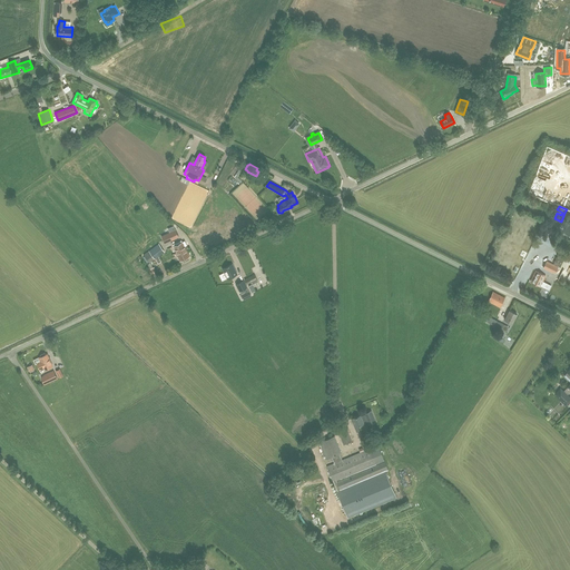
[(176,229),(170,233),(161,236),(165,243),(178,237),(176,229)]
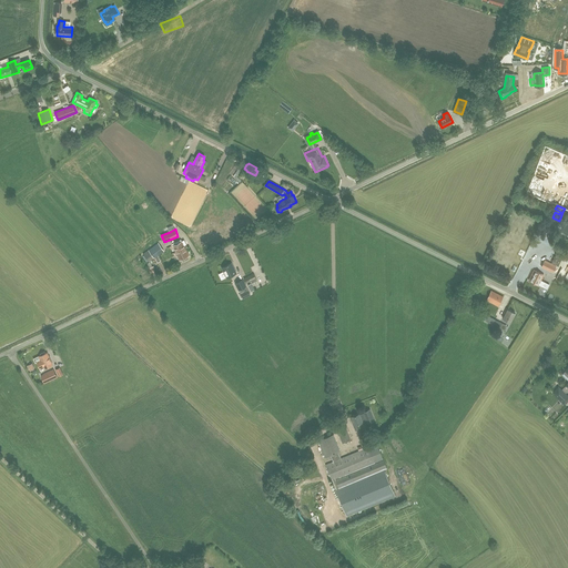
[(184,245),(183,245),(182,242),(181,240),(173,244),(173,245),(173,246),(174,249),(175,249),(176,251),(176,252),(178,255),(178,256),(178,257),(179,257),(180,260),(189,255),(184,245)]
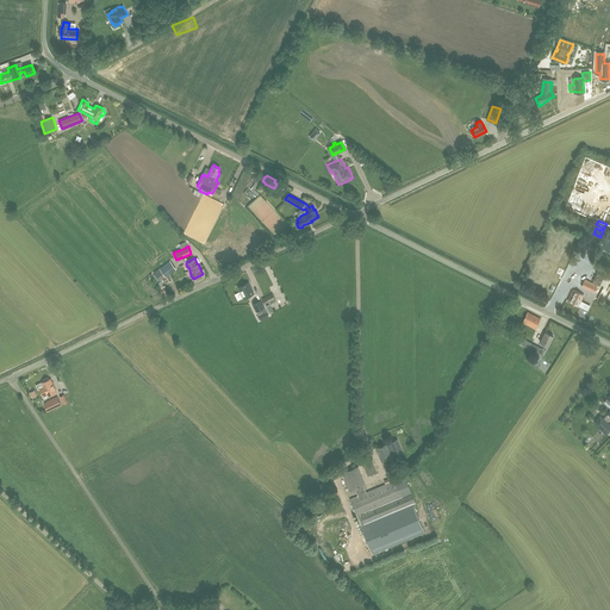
[(154,273),(156,277),(155,278),(157,281),(159,280),(160,281),(176,269),(170,261),(154,273)]
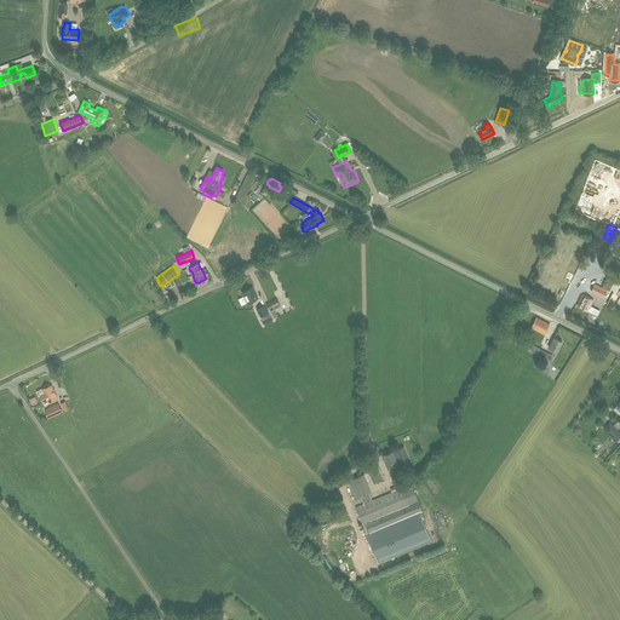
[(607,276),(602,286),(608,290),(613,280),(607,276)]
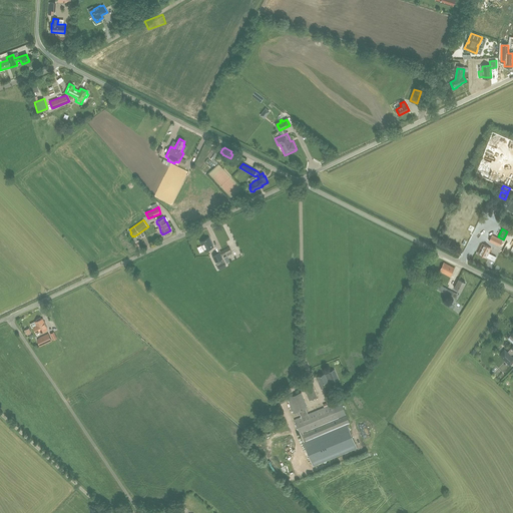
[(500,245),(501,246),(504,241),(502,240),(492,235),(489,240),(499,245),(500,245)]
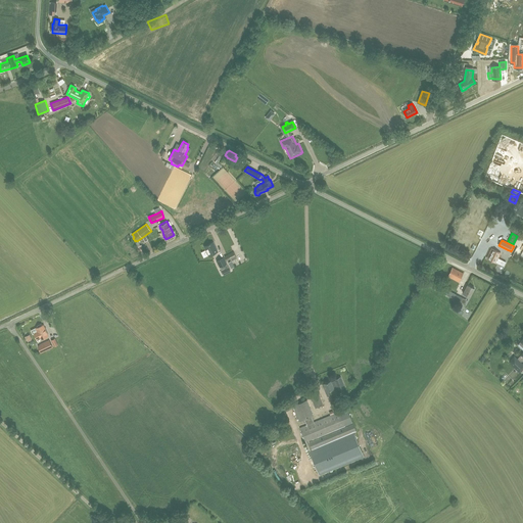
[(218,251),(214,242),(204,246),(208,255),(218,251)]
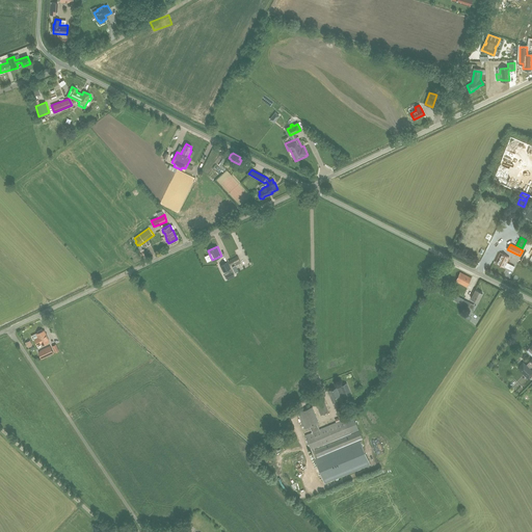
[(512,270),(514,266),(507,263),(509,258),(501,253),(496,263),(504,267),(505,266),(512,270)]
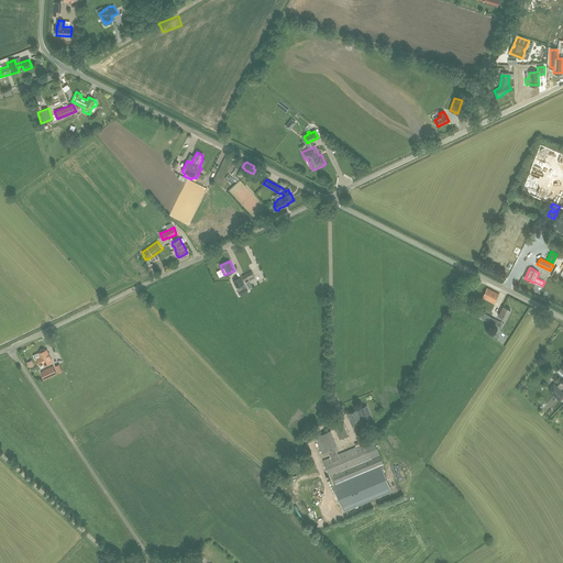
[(255,278),(252,272),(242,276),(244,280),(247,278),(249,280),(255,278)]
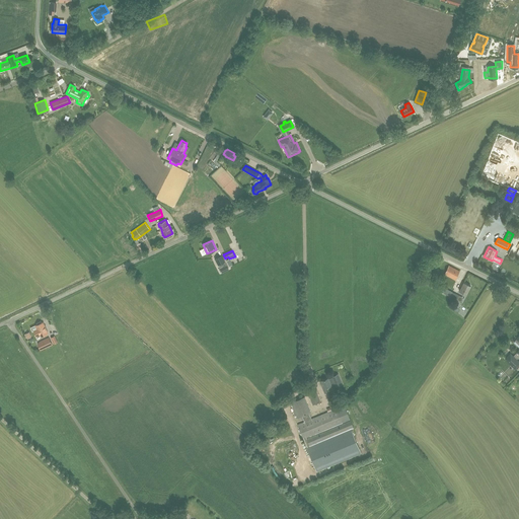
[(215,258),(220,269),(222,273),(229,270),(225,262),(222,254),(215,258)]
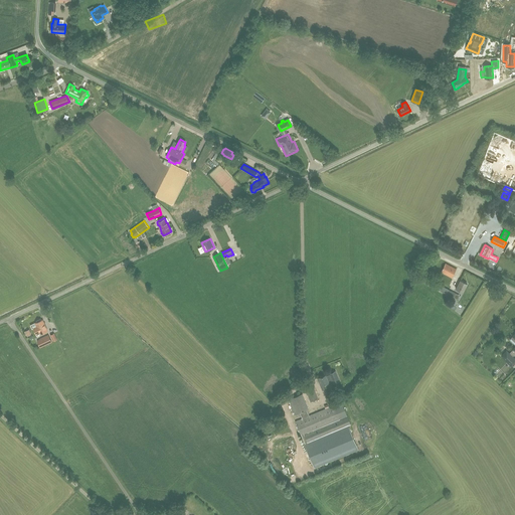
[(452,278),(457,270),(446,264),(441,272),(452,278)]
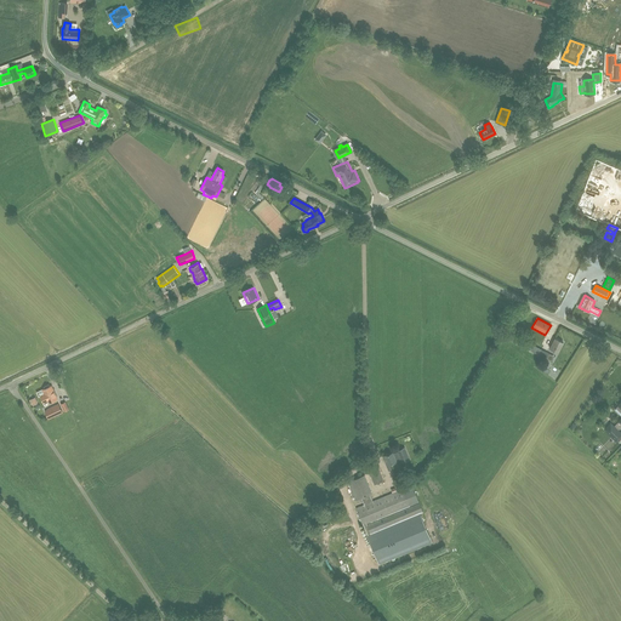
[(550,348),(558,353),(564,342),(554,339),(550,348)]
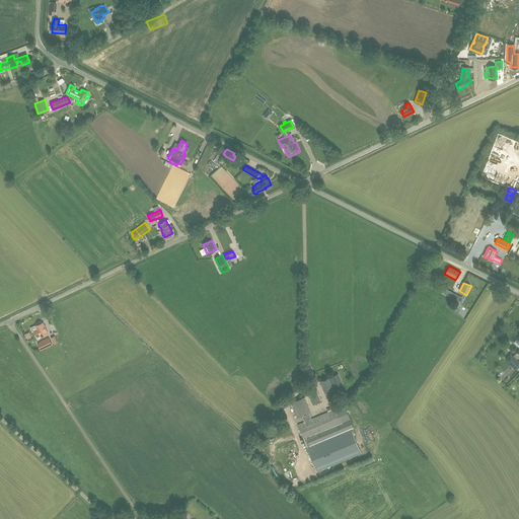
[(459,295),(453,292),(450,291),(448,295),(451,296),(450,297),(457,300),(459,295)]
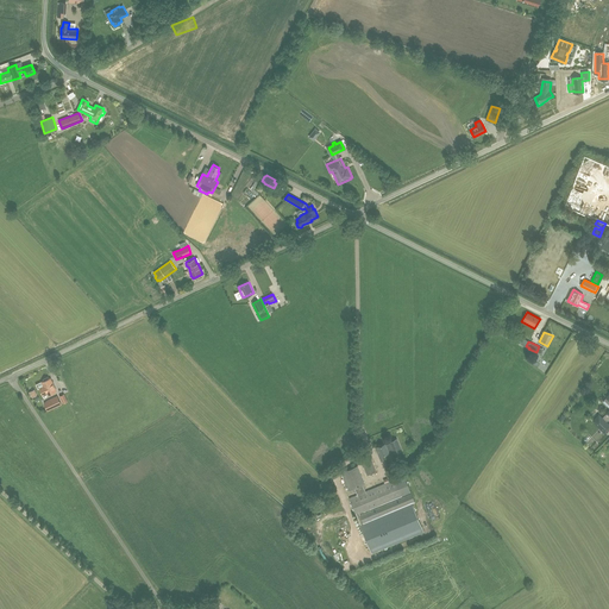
[(43,380),(43,381),(42,382),(36,384),(38,389),(39,388),(43,397),(56,390),(50,377),(49,378),(48,377),(43,380)]
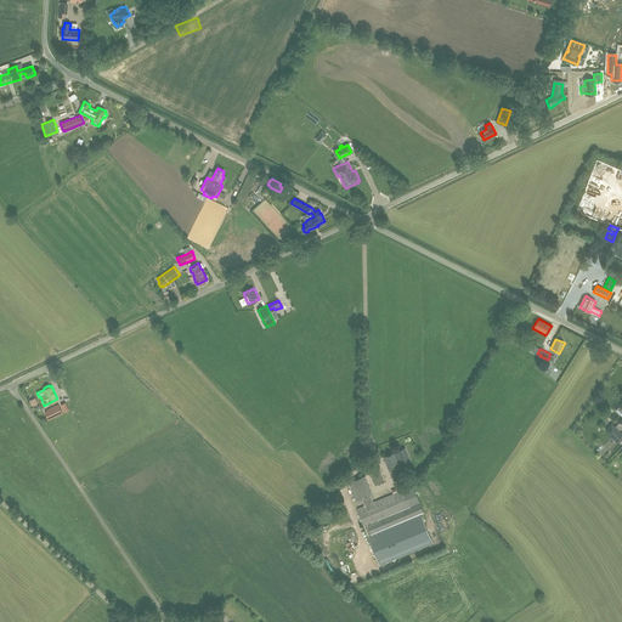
[(47,411),(45,412),(49,419),(63,413),(58,405),(47,410),(47,411)]
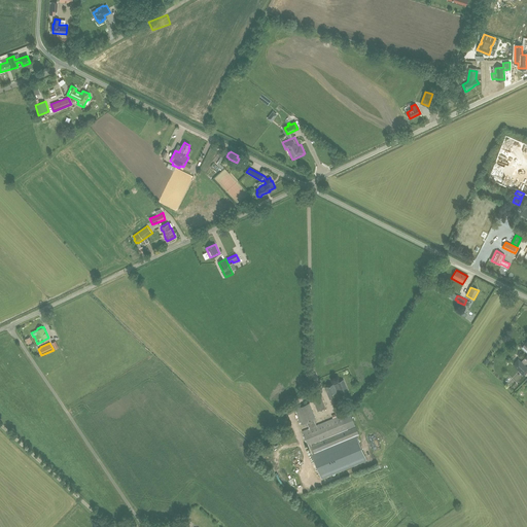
[(526,371),(526,367),(525,365),(518,359),(513,364),(524,375),(526,371)]
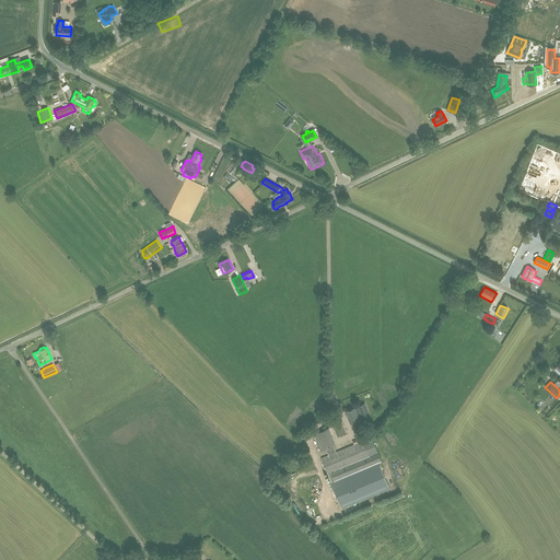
[(348,413),(347,415),(350,423),(354,422),(352,418),(358,416),(357,416),(361,413),(362,417),(369,413),(364,404),(358,406),(359,408),(354,410),(354,407),(347,410),(348,413)]
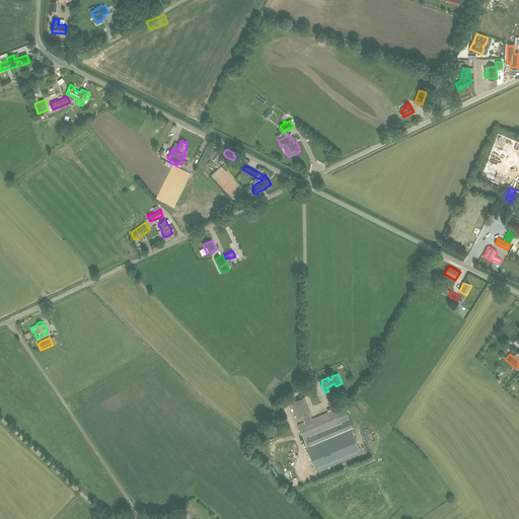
[(313,404),(320,402),(314,387),(307,390),(313,404)]
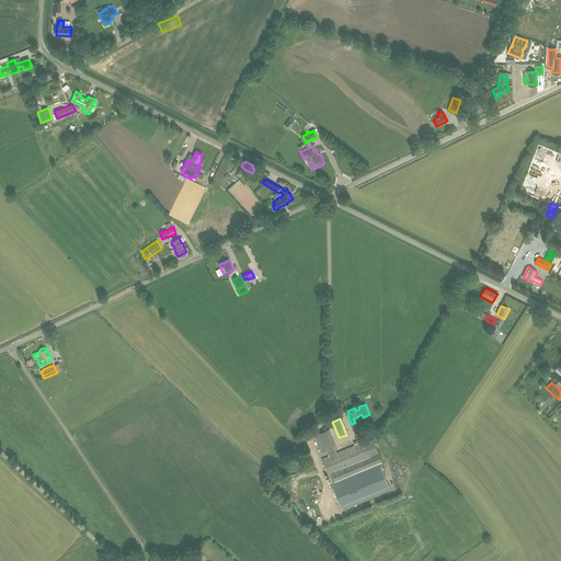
[(329,476),(332,482),(343,510),(390,490),(379,464),(381,461),(371,438),(338,453),(334,447),(335,446),(329,430),(315,435),(321,453),(327,450),(329,456),(322,459),(329,476)]
